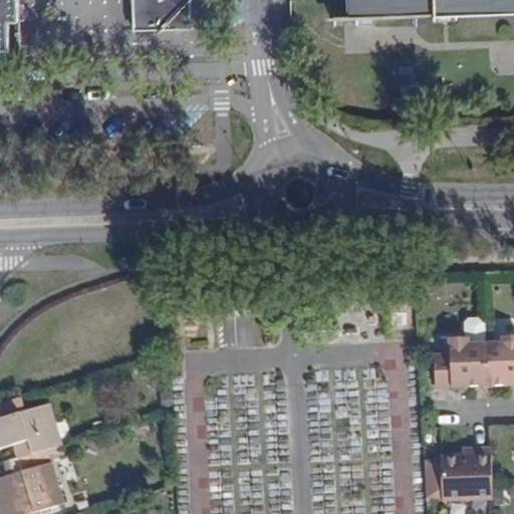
[(132,0),(133,31),(190,29),(190,0),(132,0)]
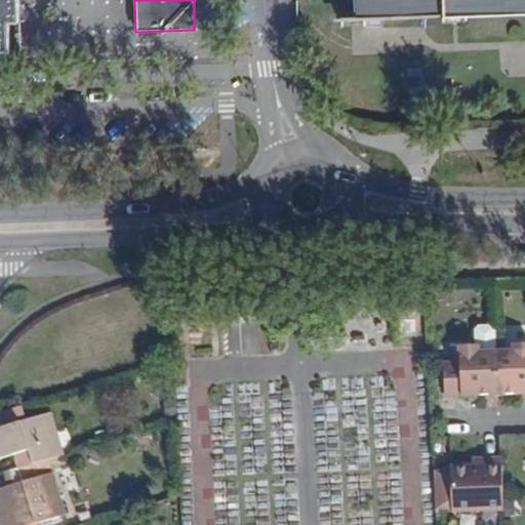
[(524,0),(355,0),(357,18),(524,13),(524,0)]
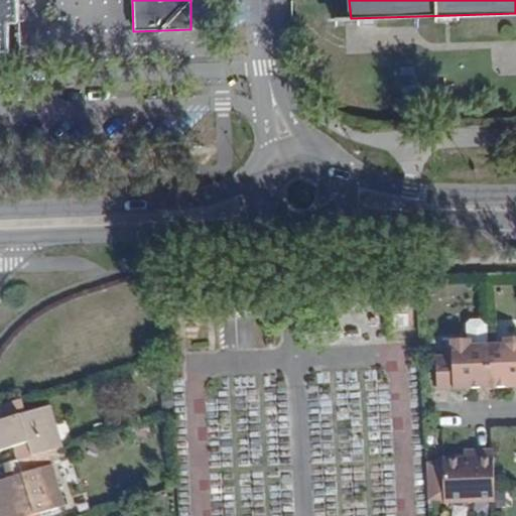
[(390,305),(411,304),(409,282),(388,283),(390,305)]
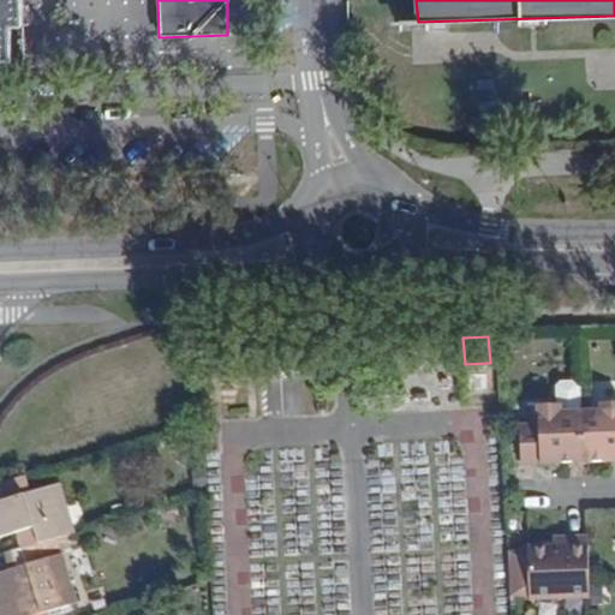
[(556,469),(584,467),(583,417),(581,393),(574,387),(560,388),(556,394),(556,411),(539,411),(539,430),(520,431),(523,470),(545,469),(545,465),(556,465),(556,469)]
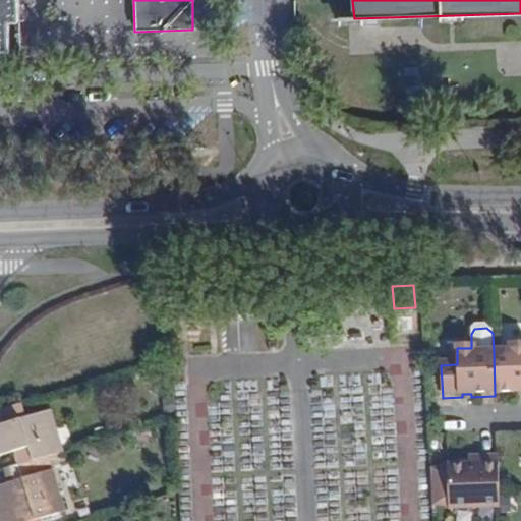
[(520,345),(509,346),(510,353),(494,353),(495,396),(519,395),(519,392),(520,392),(520,345)]
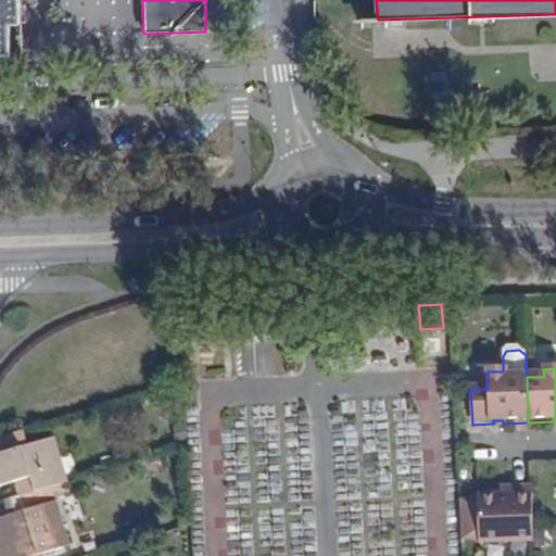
[(24,495),(53,487),(68,481),(54,438),(27,445),(24,431),(0,438),(0,487),(20,481),(24,495)]
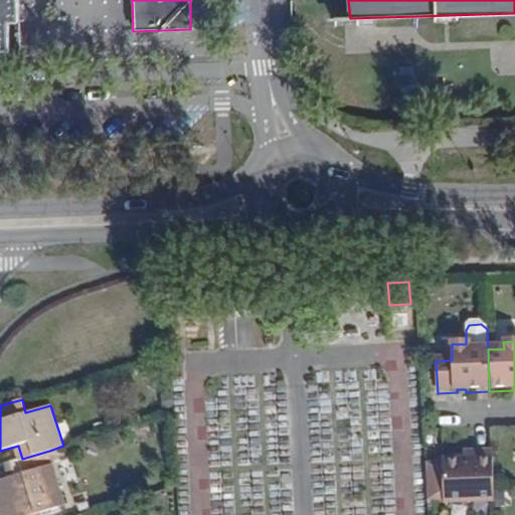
[(40,514),(40,513),(66,505),(49,451),(22,459),(19,460),(5,464),(10,479),(0,481),(0,514),(40,514)]
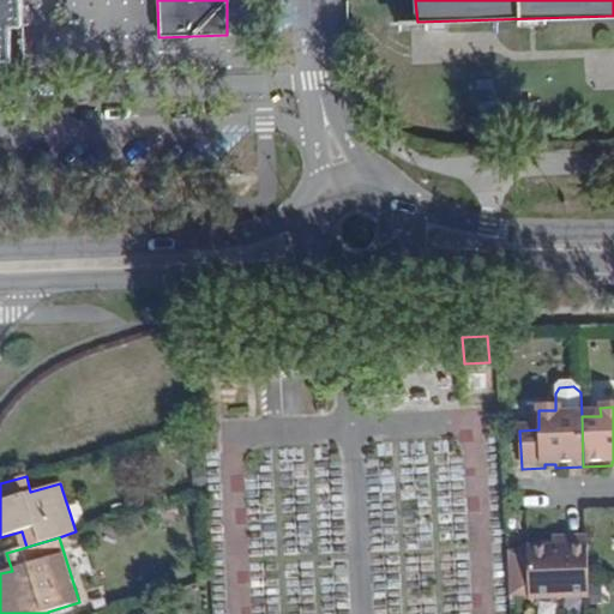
[(530,603),(590,601),(589,588),(588,541),(565,542),(566,546),(553,547),(554,552),(527,553),(530,603)]
